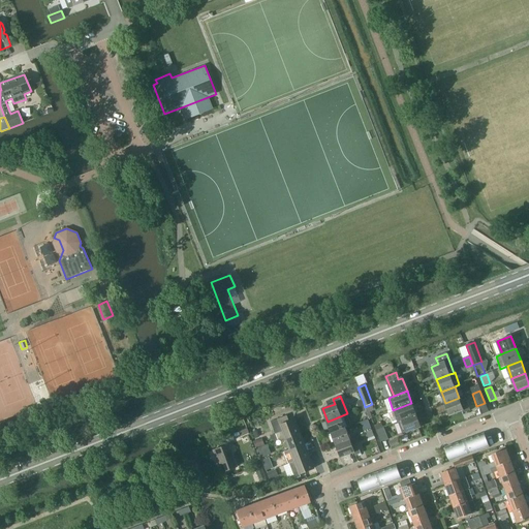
[(459,398),(445,403),(450,416),(463,411),(464,413),(470,411),(464,396),(459,398)]
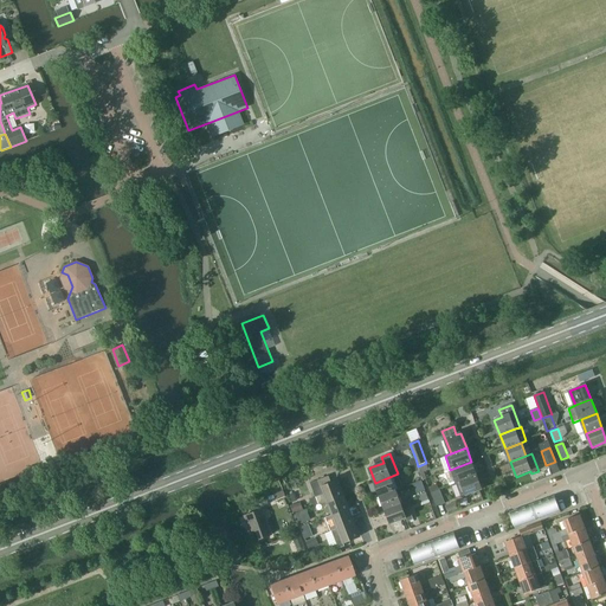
[(456,484),(457,483),(462,482),(462,481),(477,475),(471,462),(450,470),(456,484)]
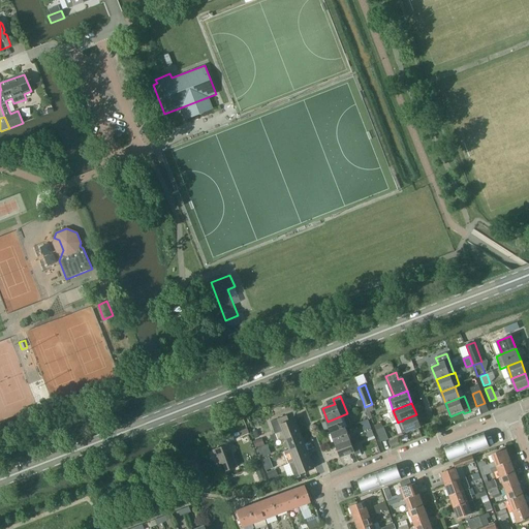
[(372,404),(365,407),(367,411),(367,412),(375,410),(372,404)]
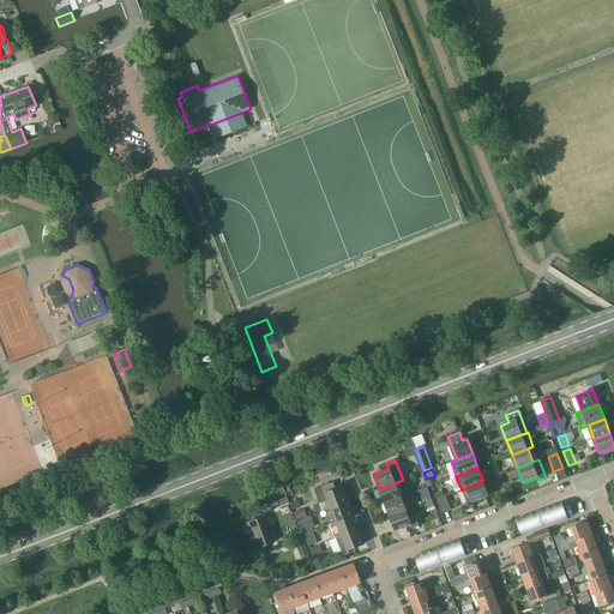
[(403,480),(380,489),(385,504),(402,497),(408,494),(403,480)]
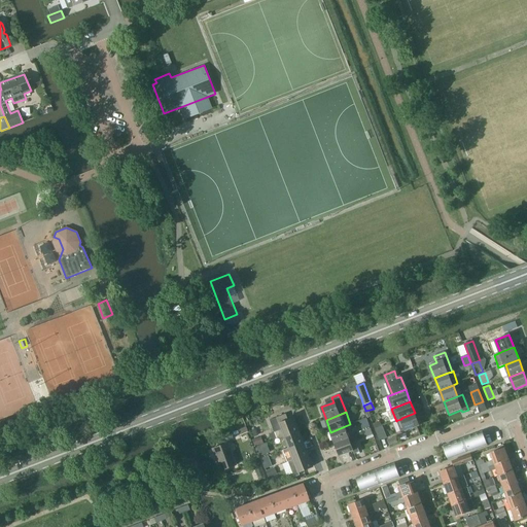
[(415,413),(401,418),(401,419),(397,420),(401,432),(420,426),(415,413)]
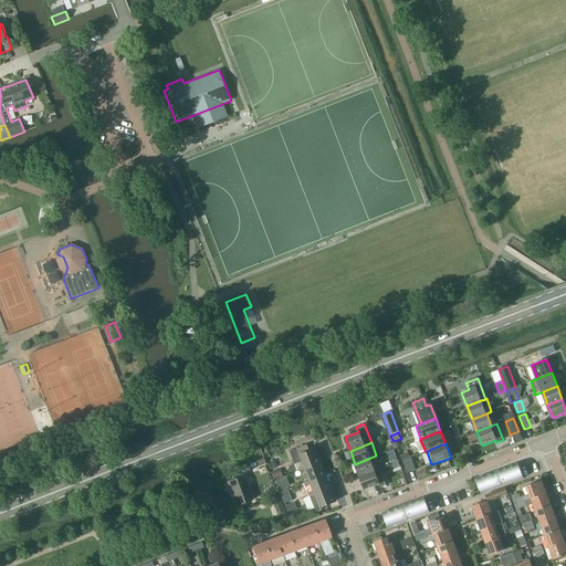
[(303,461),(294,464),(297,471),(305,469),(320,463),(314,449),(308,451),(306,446),(297,449),(300,454),(303,461)]
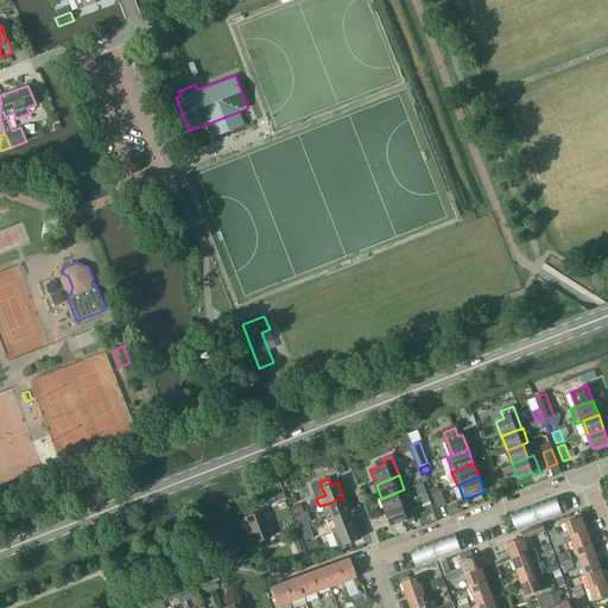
[(387,512),(403,506),(398,492),(381,499),(387,512)]
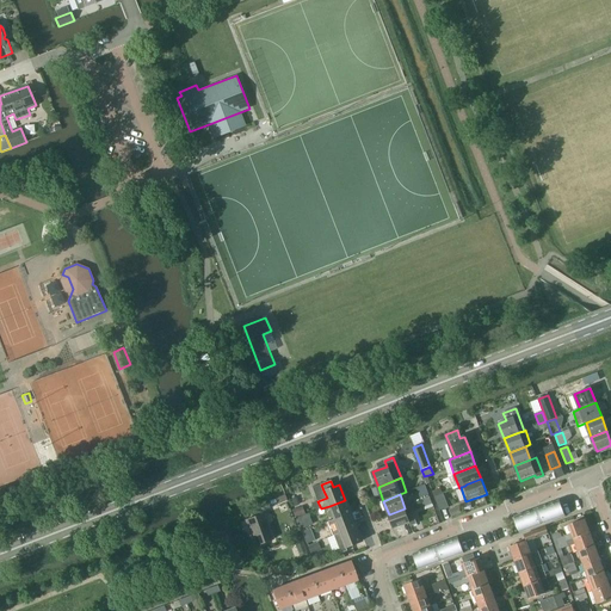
[(440,511),(450,507),(444,494),(436,498),(440,511)]
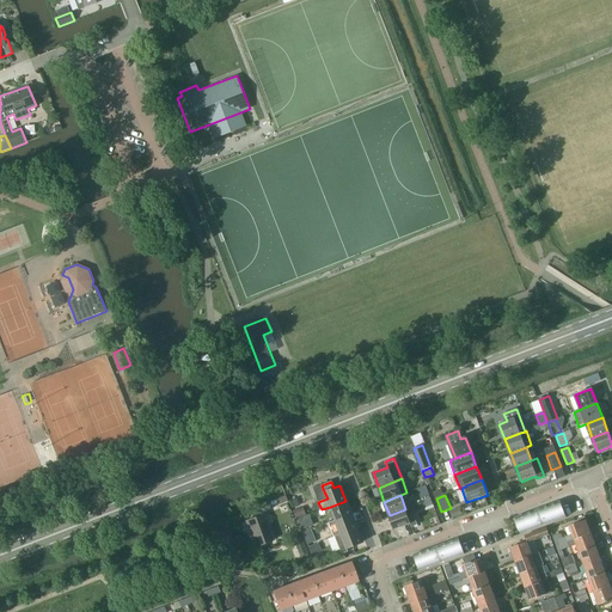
[(537,508),(543,525),(565,515),(560,500),(537,508)]
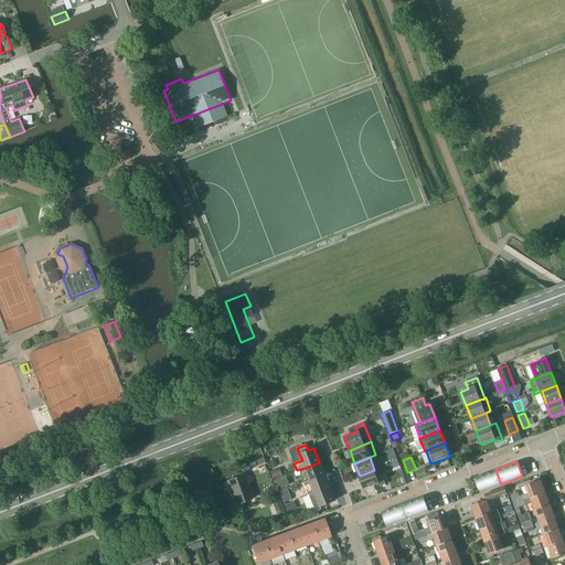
[(319,462),(305,468),(309,480),(323,475),(319,462)]
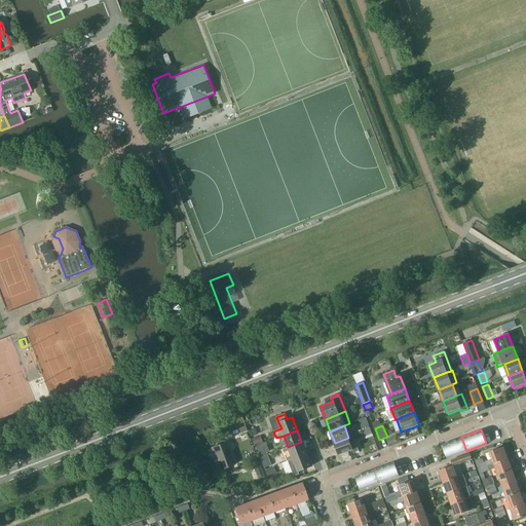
[(252,440),(254,446),(263,443),(260,437),(252,440)]
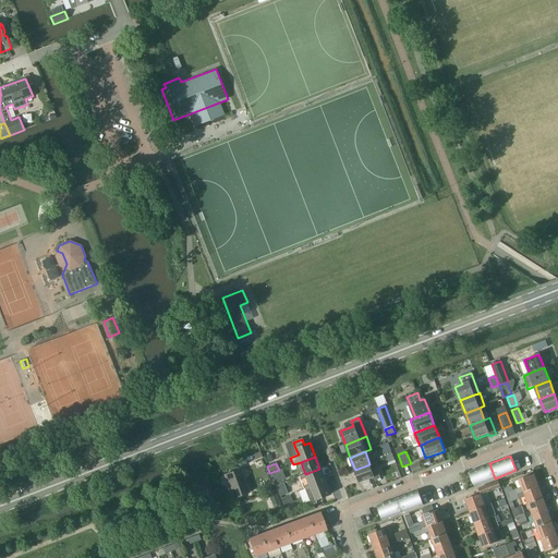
[(370,464),(355,470),(360,483),(374,478),(375,482),(380,480),(374,463),(370,464)]
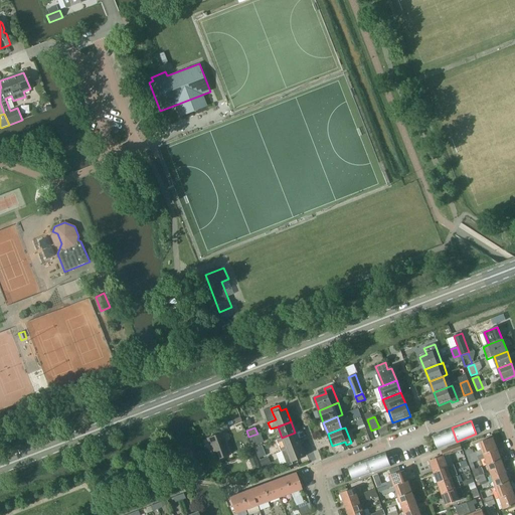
[(439,449),(457,442),(452,427),(434,435),(439,449)]
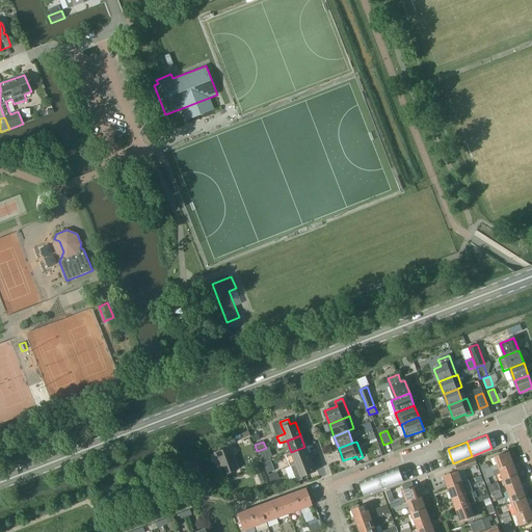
[(304,447),(291,452),(296,464),(310,459),(304,447)]
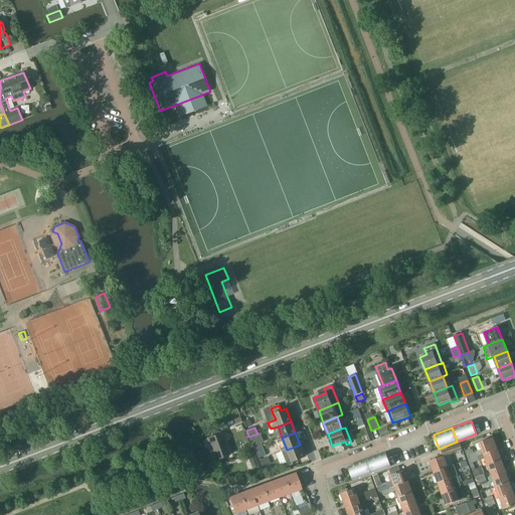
[(215,460),(229,455),(221,434),(207,439),(215,460)]
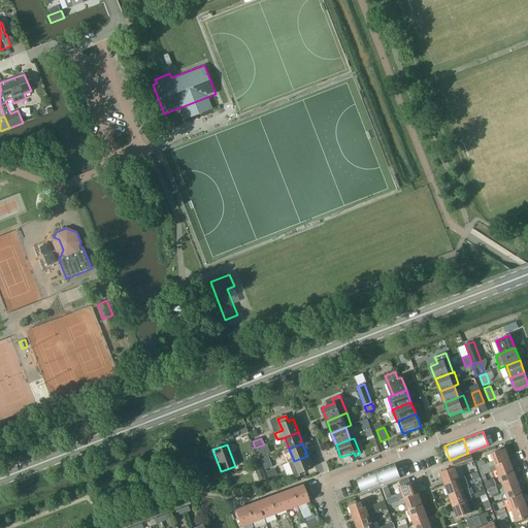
[(266,451),(264,444),(255,448),(258,454),(266,451)]
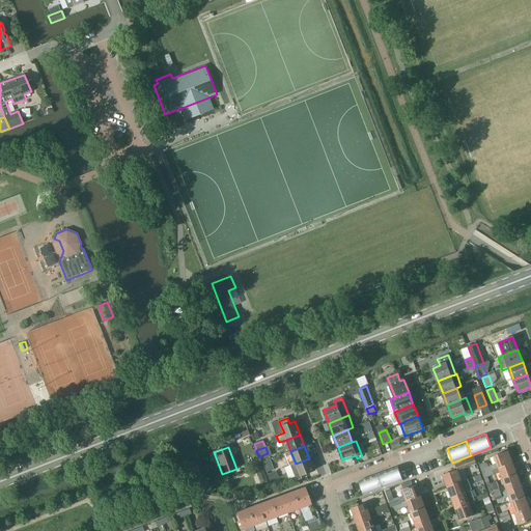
[(497,464),(491,466),(492,470),(499,468),(512,463),(508,451),(495,456),(497,464)]
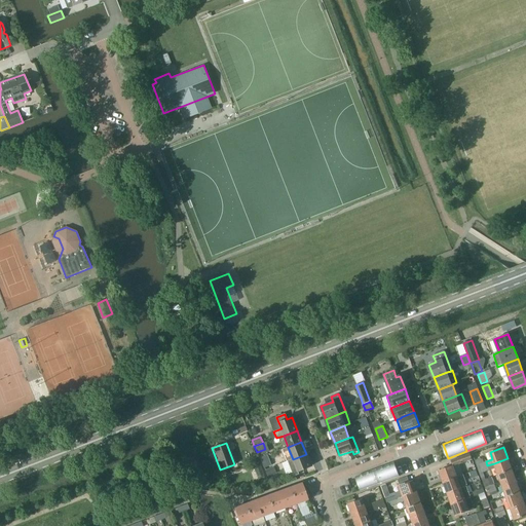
[(454,465),(439,471),(444,482),(458,477),(454,466),(473,459),(471,453),(452,460),(454,465)]
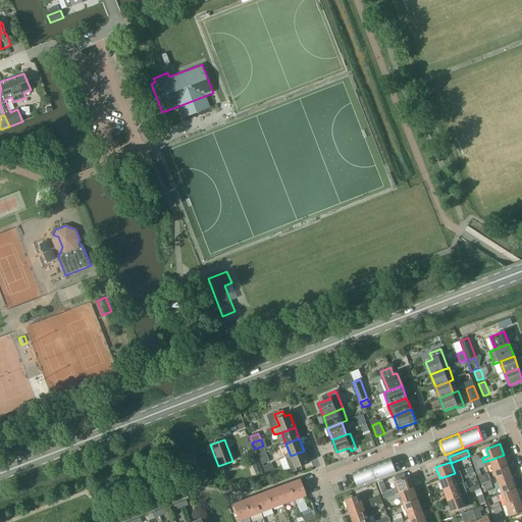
[(291,456),(285,458),(292,472),(292,473),(297,471),(296,469),(308,464),(304,451),(291,456)]
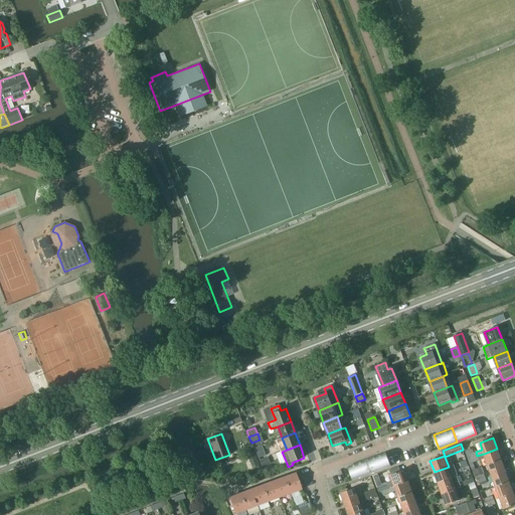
[(262,446),(254,449),(259,458),(266,456),(262,446)]
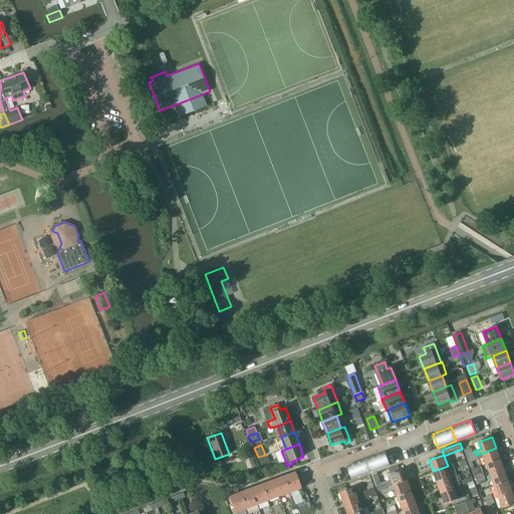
[(470,448),(464,450),(468,459),(471,457),(476,455),(475,451),(473,452),(472,449),(471,449),(470,448)]
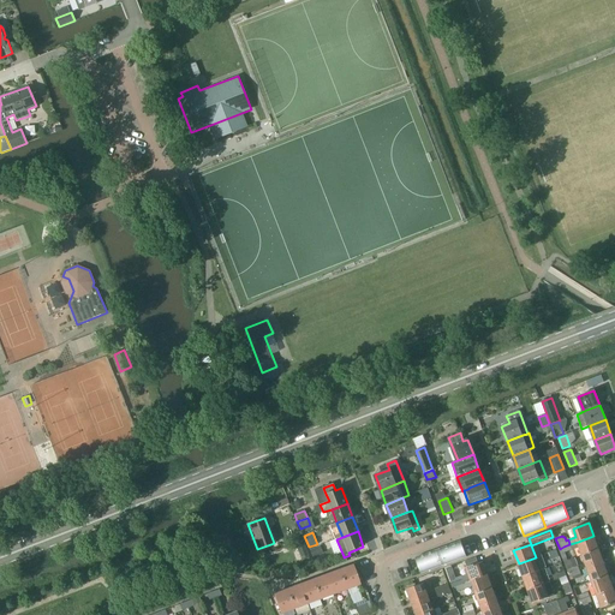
[(593,536),(578,542),(583,555),(598,549),(593,536)]
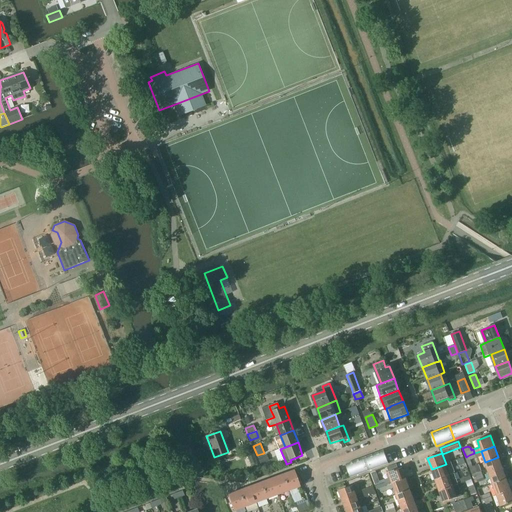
[(365,458),(370,471),(389,464),(384,450),(365,458)]
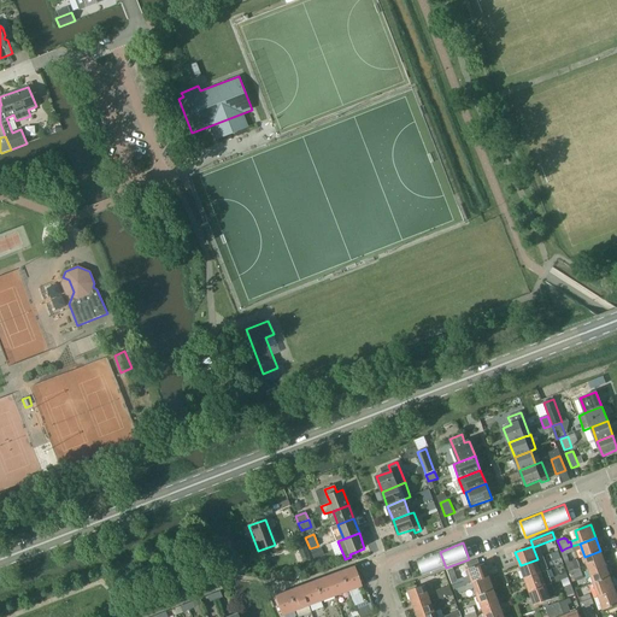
[(310,557),(305,545),(298,548),(301,560),(303,559),(310,564),(312,564),(310,557)]
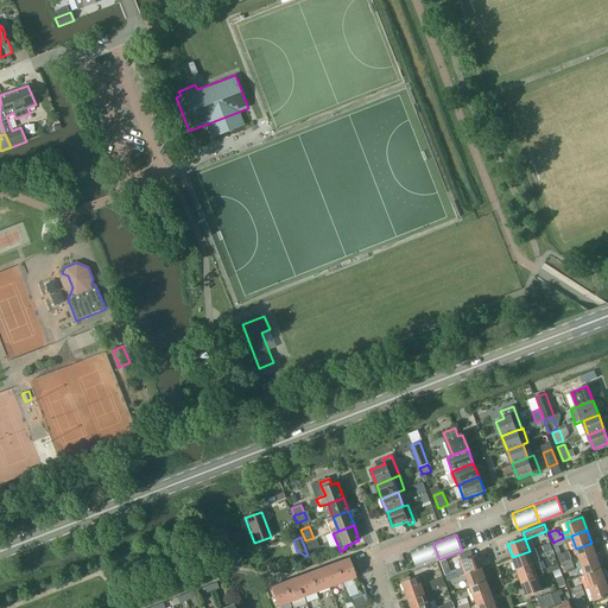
[(557,540),(553,543),(557,552),(561,551),(558,545),(565,543),(563,538),(557,540)]
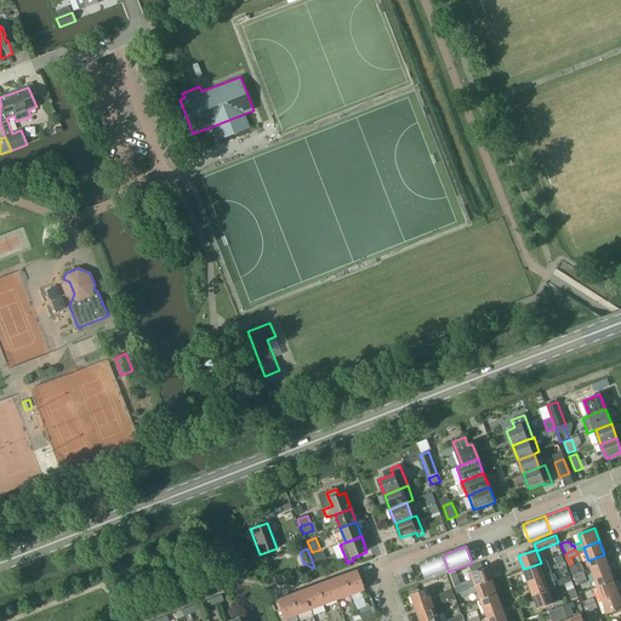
[(604,554),(588,560),(593,574),(609,568),(604,554)]
